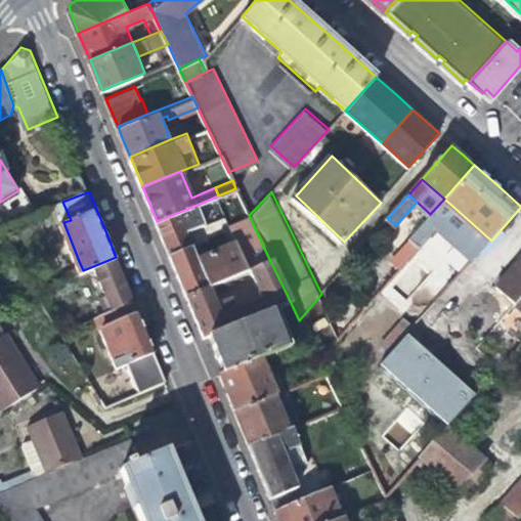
[(491,241),(444,199),(430,214),(409,237),(411,240),(420,247),(436,228),(446,217),(473,240),(463,251),(473,260),(491,241)]
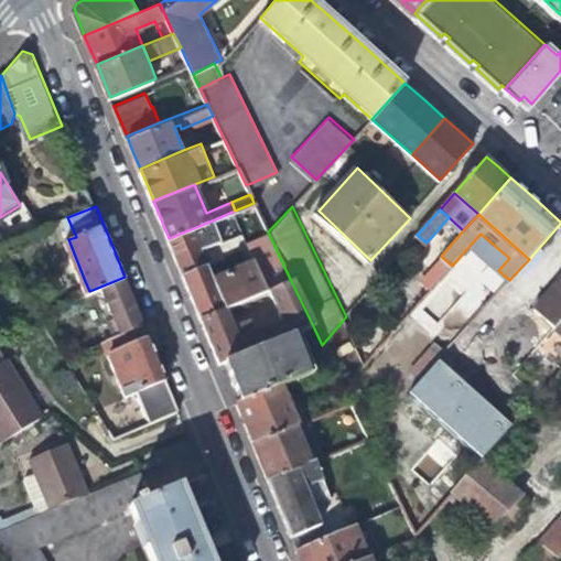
[(183,273),(209,263),(200,241),(213,236),(207,223),(169,238),(183,273)]
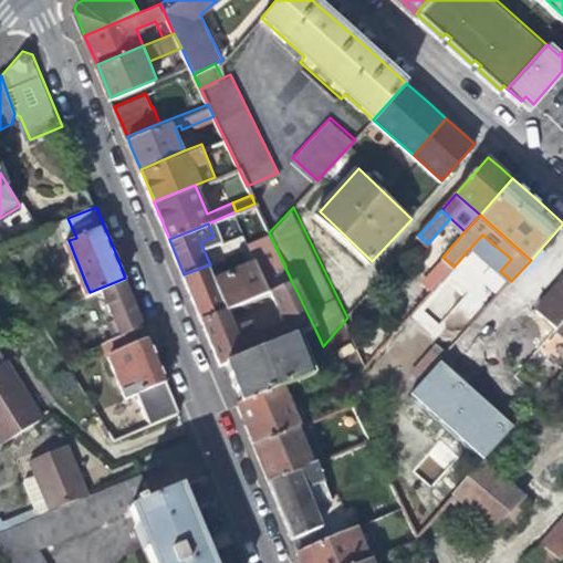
[(471,247),(500,271),(511,259),(482,235),(471,247)]
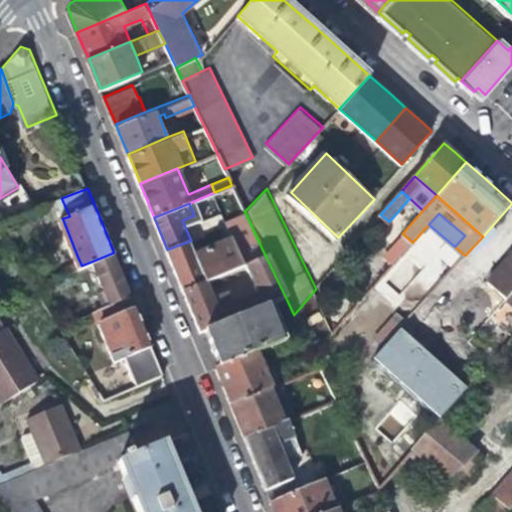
[(199,236),(191,240),(207,281),(246,265),(237,242),(234,234),(203,247),(199,236)]
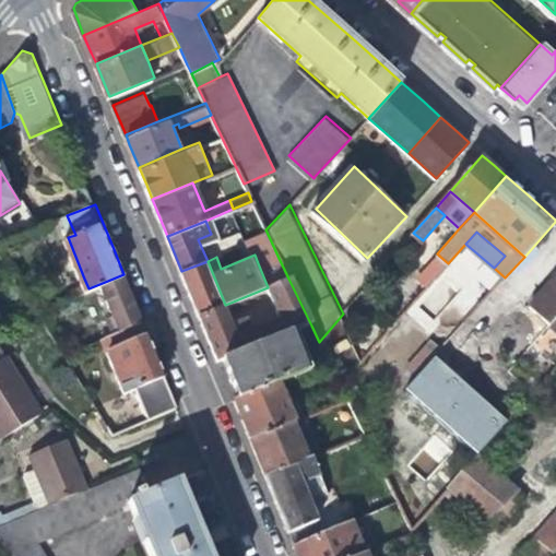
[(258,263),(268,287),(288,279),(278,256),(258,263)]
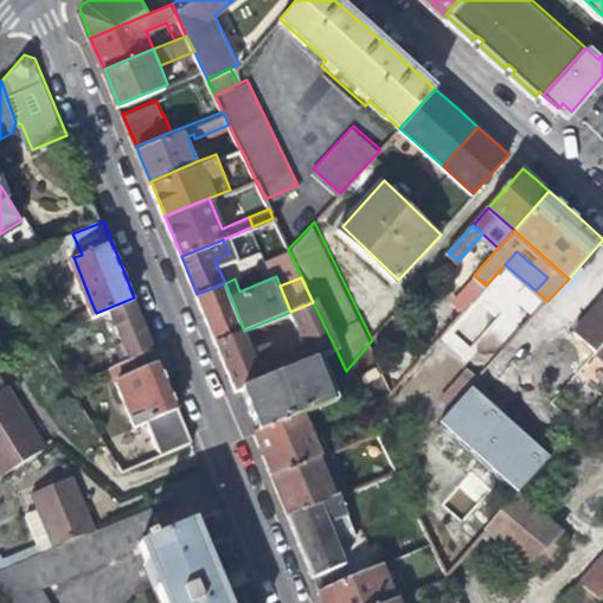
[(478,294),(486,286),(476,277),(468,287),(478,294)]
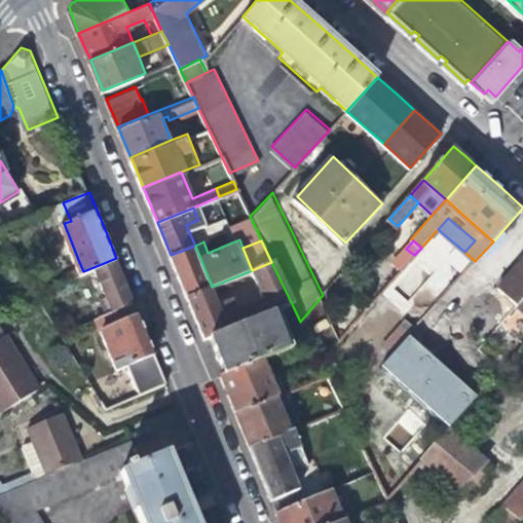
[(212,287),(195,246),(171,255),(175,263),(188,296),(212,287)]
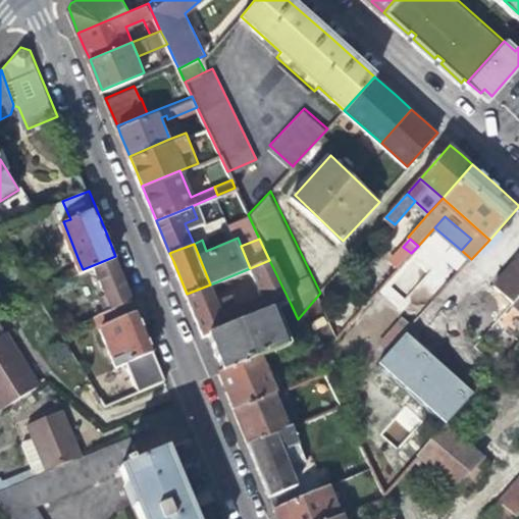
[(102,295),(108,309),(134,298),(126,280),(115,256),(98,263),(109,292),(102,295)]
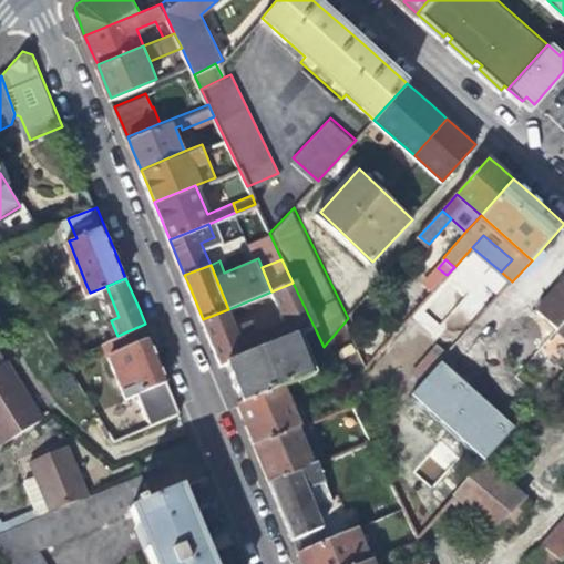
[(38,315),(90,293),(85,283),(32,305),(38,315)]
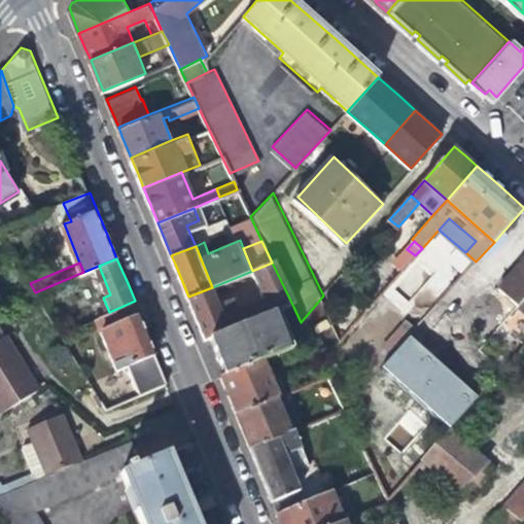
[(221,308),(212,287),(188,297),(199,322),(207,342),(211,340),(280,312),(293,307),(272,263),(252,271),(265,301),(242,310),(238,301),(221,308)]
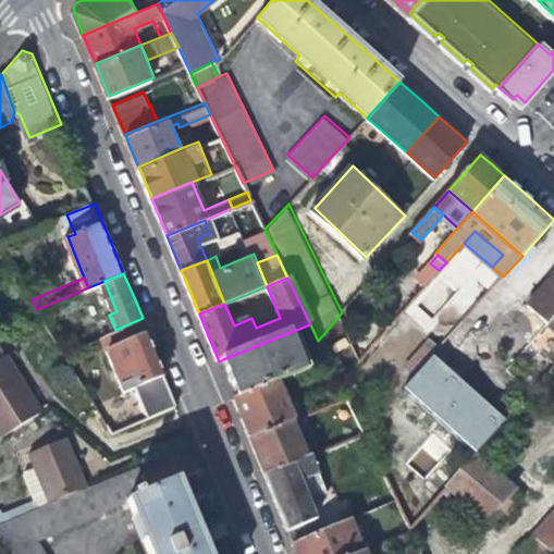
[(553,287),(548,282),(527,305),(553,329),(553,287)]
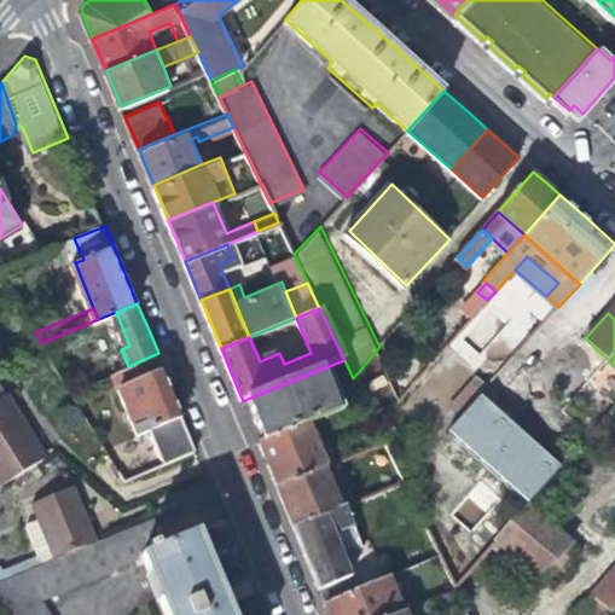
[(154,425),(183,413),(174,390),(158,353),(128,366),(115,371),(140,431),(154,425)]
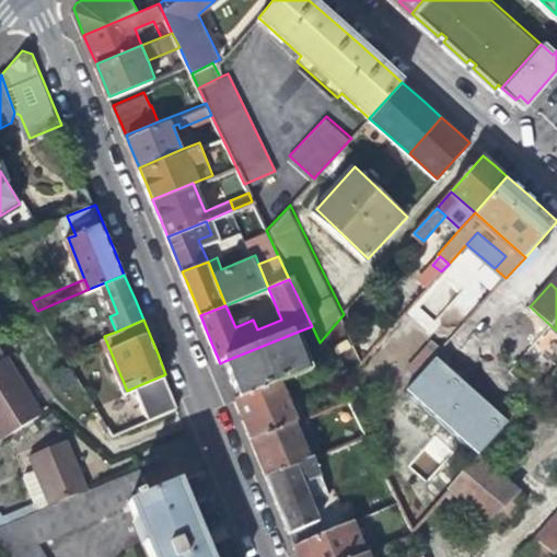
[(234,383),(242,399),(282,383),(314,370),(298,332),(224,361),(234,383)]
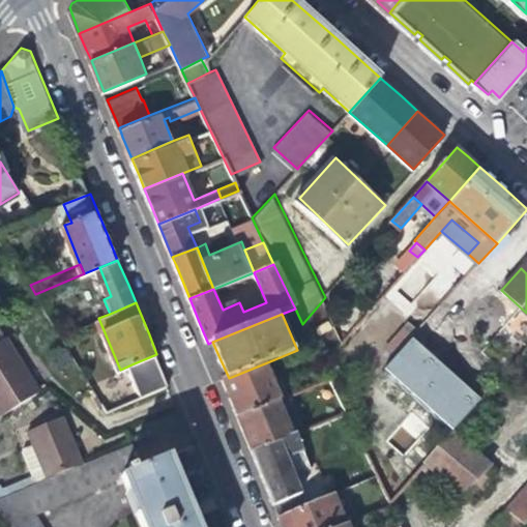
[(410,324),(403,332),(411,340),(418,331),(410,324)]
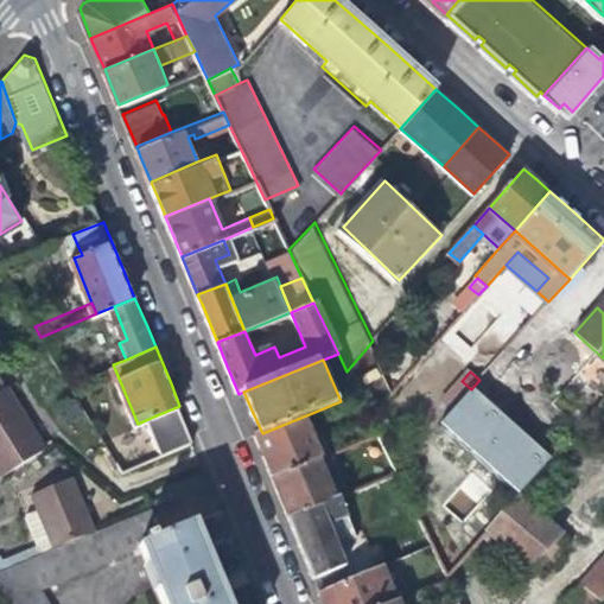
[(2,385),(0,381),(0,470),(43,444),(24,413),(6,382),(2,385)]
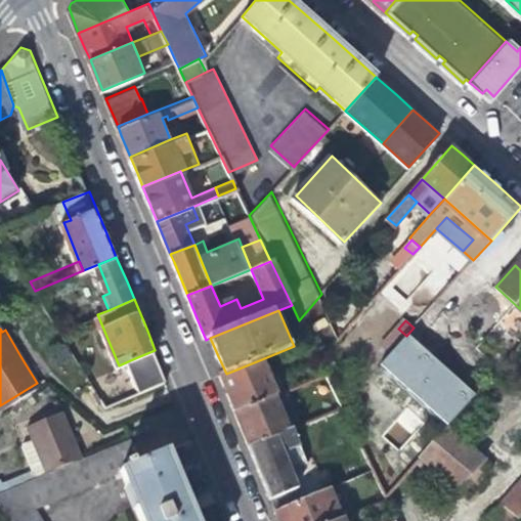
[(384,345),(392,352),(406,336),(398,329),(384,345)]
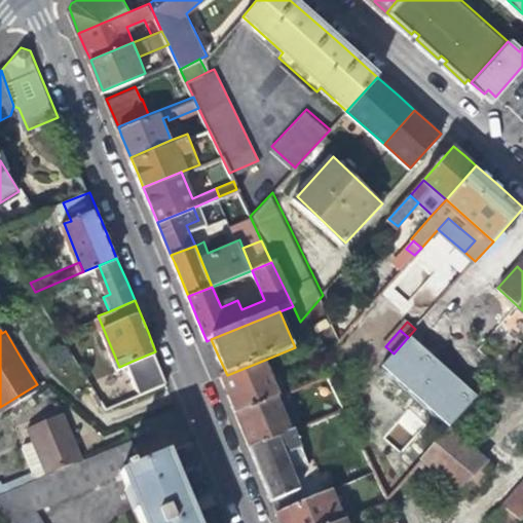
[(155,351),(131,362),(142,391),(167,381),(155,351)]
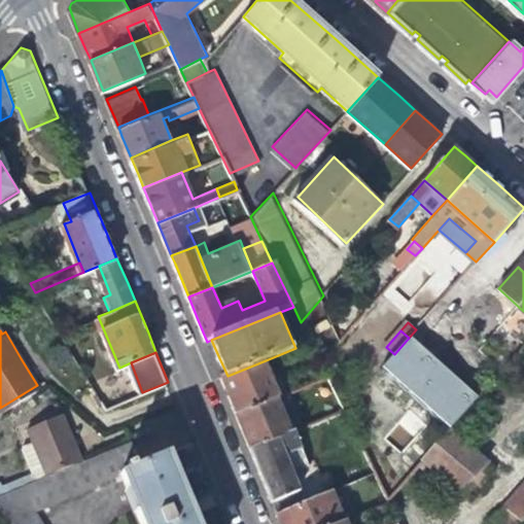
[(280,396),(266,360),(228,376),(222,378),(230,396),(237,414),(280,396)]
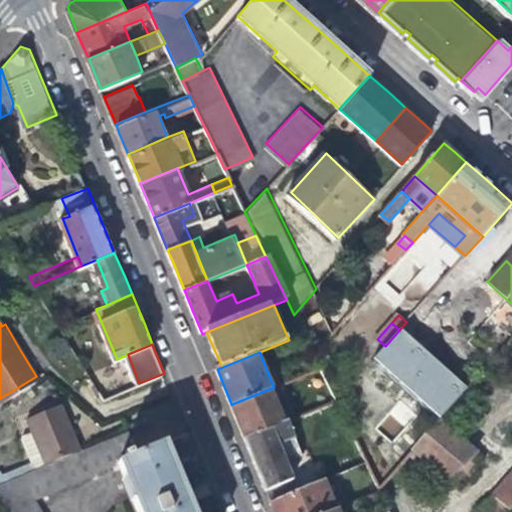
[(281,384),(274,387),(231,404),(238,421),(246,440),(273,429),(284,424),(273,396),(284,391),(281,384)]
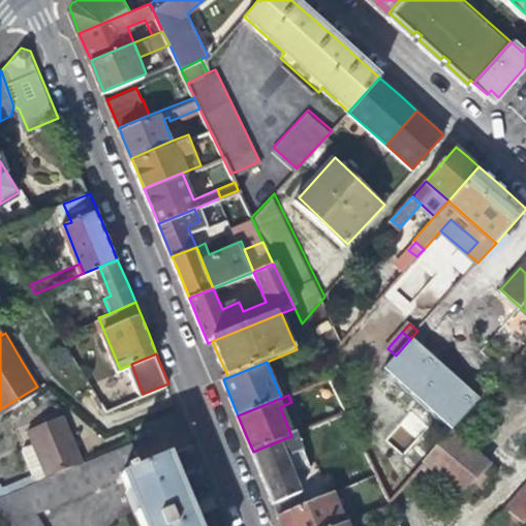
[(409,409),(395,437),(410,445),(425,418),(409,409)]
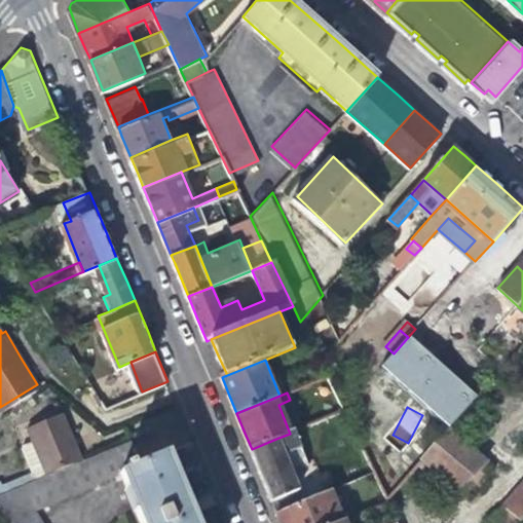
[(25,444),(34,469),(36,475),(78,458),(71,438),(62,413),(27,426),(32,440),(25,444)]
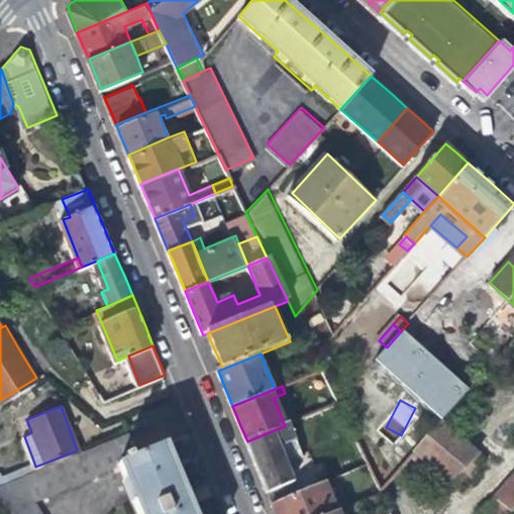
[(182,414),(133,433),(141,452),(166,442),(190,432),(182,414)]
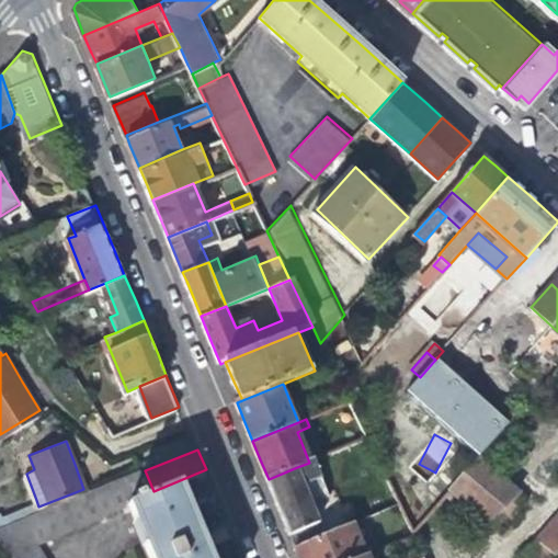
[(309,463),(297,467),(311,501),(327,494),(314,460),(309,463)]
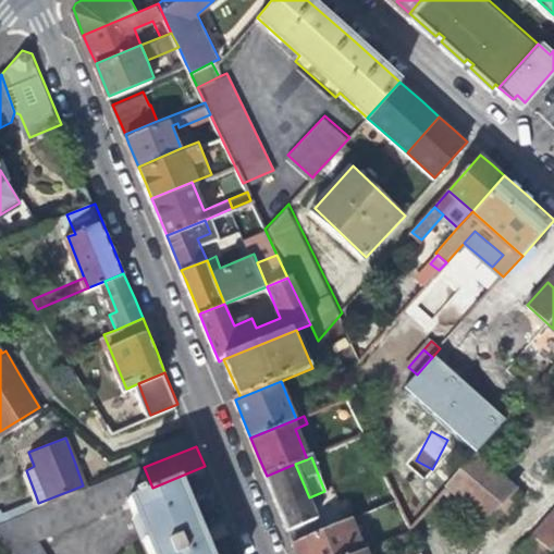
[(492,477),(472,459),(446,490),(485,525),(513,494),(492,477)]
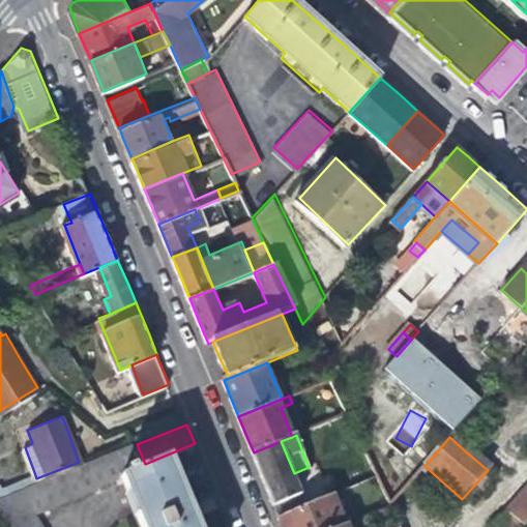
[(121,473),(145,464),(137,444),(136,440),(79,462),(36,478),(5,490),(0,492),(0,507),(11,526),(41,526),(32,511),(98,485),(97,481),(121,473)]
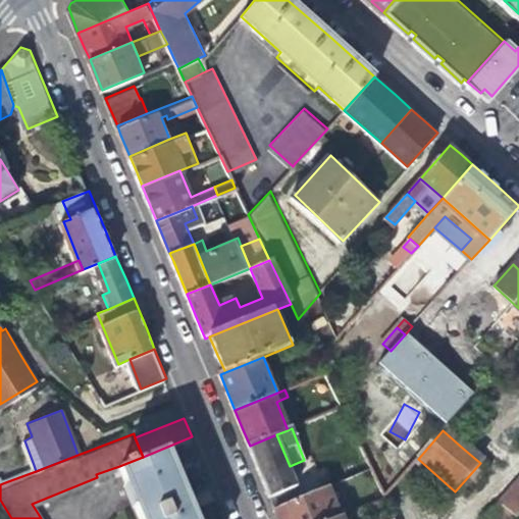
[(290,466),(276,434),(250,446),(262,477),(275,509),(303,498),(290,466)]
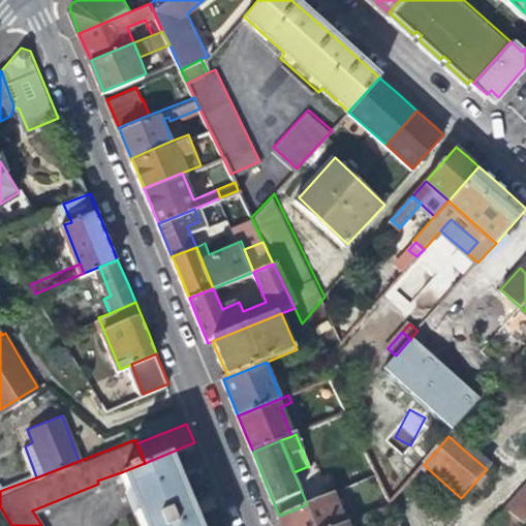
[(169,453),(145,463),(121,472),(144,525),(200,525),(193,508),(169,453)]
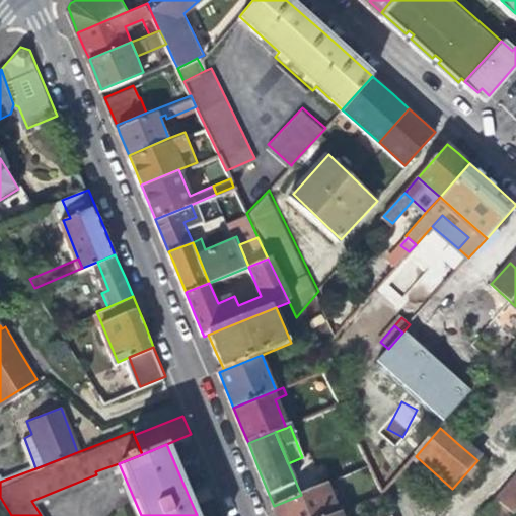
[(33,462),(3,474),(5,480),(35,468),(33,462)]
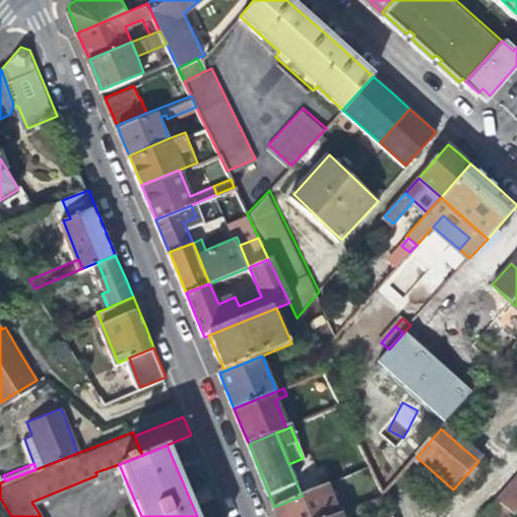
[(326,485),(302,496),(274,507),(278,516),(331,516),(338,514),(326,485)]
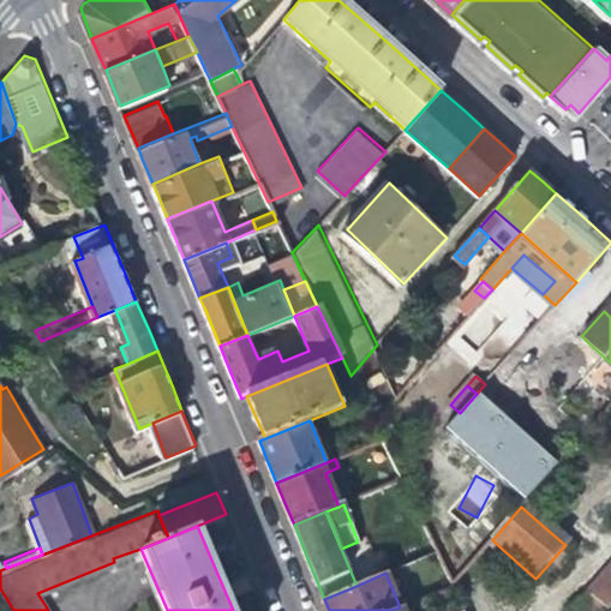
[(610,573),(594,591),(609,604),(610,603),(610,573)]
